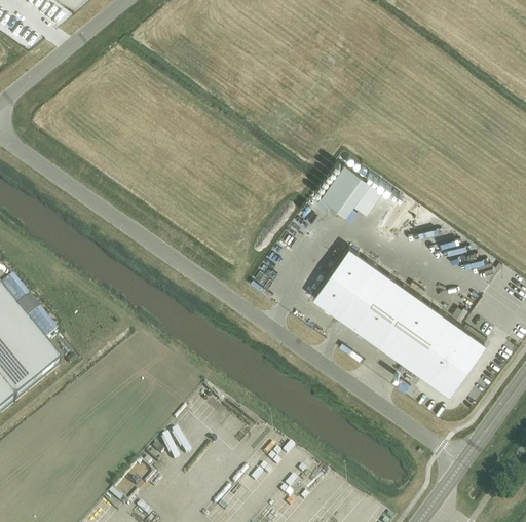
[(346,215),(370,181),(344,163),(321,197),(346,215)]
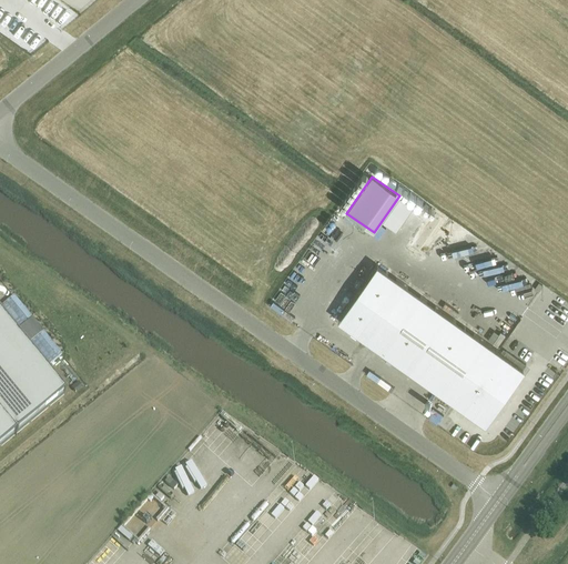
[(519,372),(423,302),(377,270),(354,302),(337,328),(478,429),(519,372)]
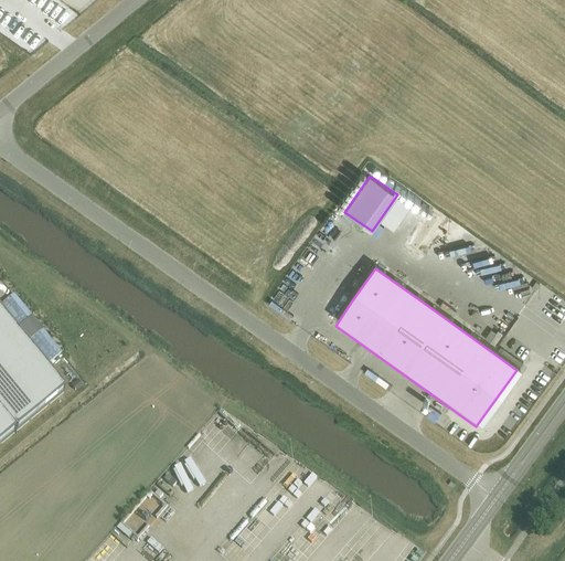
[(16,299),(4,308),(22,330),(33,320),(16,299)]
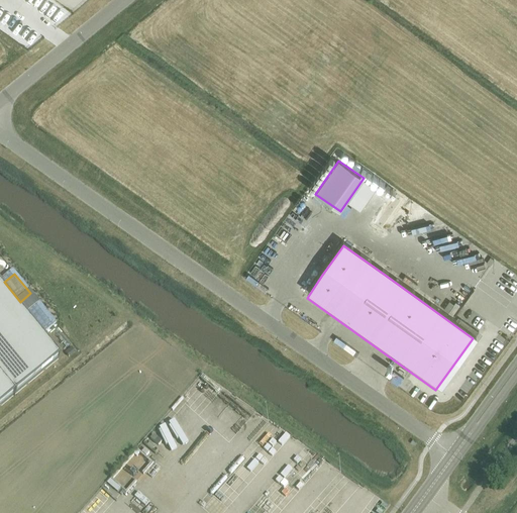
[(0,410),(58,363),(0,292),(0,410)]
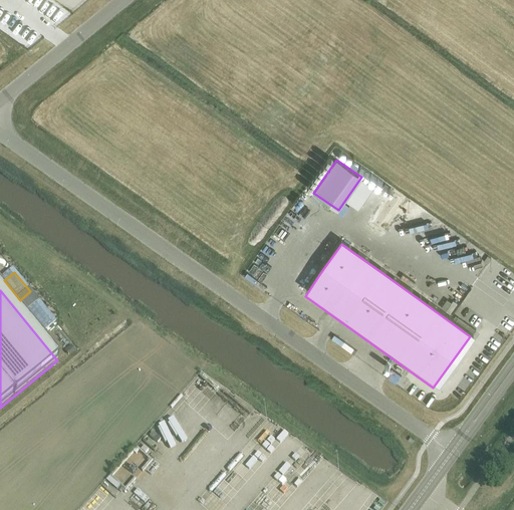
[(46,334),(57,327),(43,304),(31,311),(46,334)]
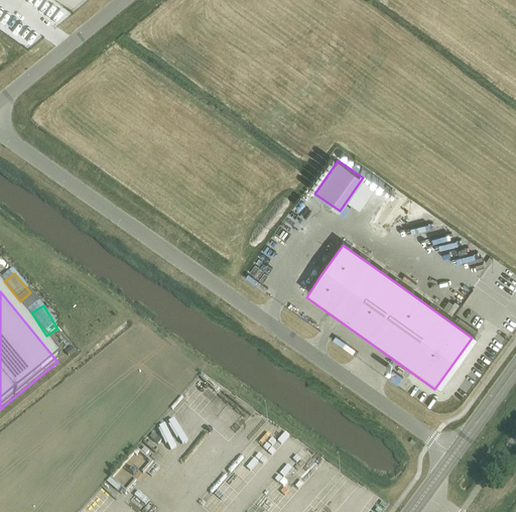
[(255,445),(240,462),(244,466),(259,450),(255,445)]
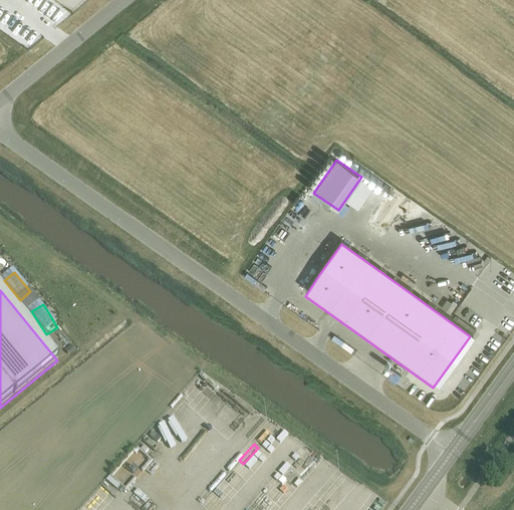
[(264,451),(256,460),(265,468),(273,459),(264,451)]
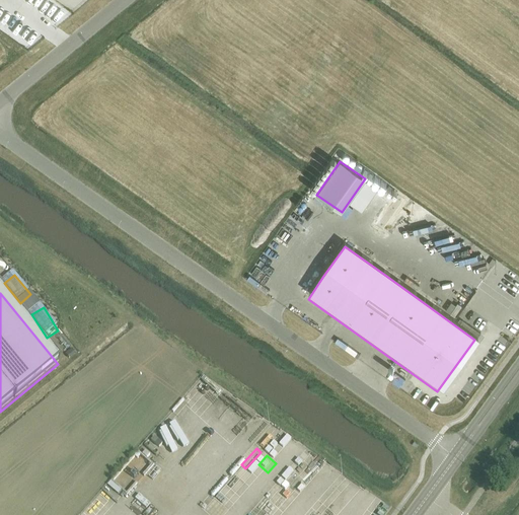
[(235,472),(240,476),(244,471),(239,467),(235,472)]
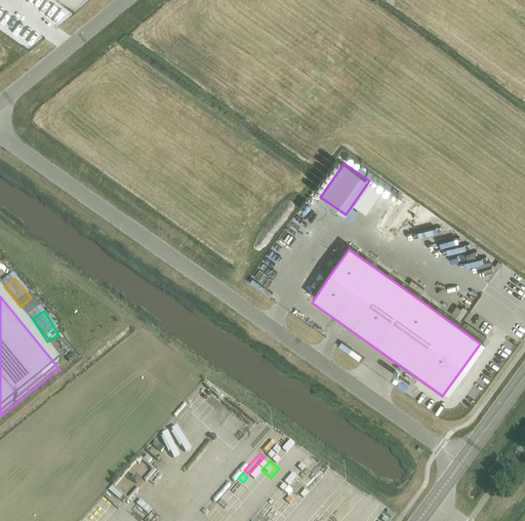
[(236,499),(245,489),(235,481),(227,490),(236,499)]
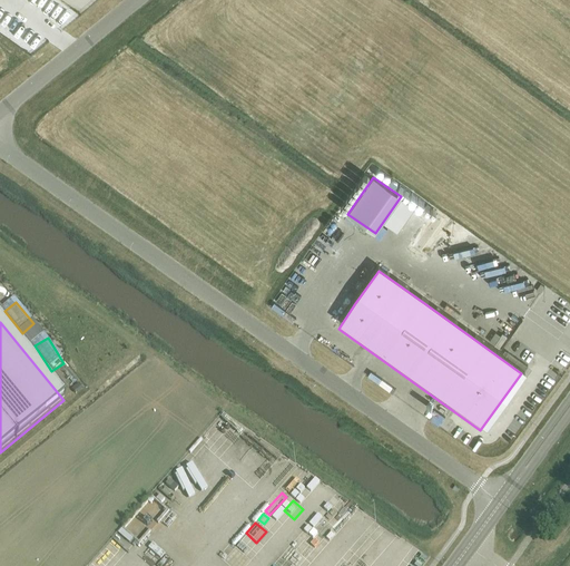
[(150,558),(146,554),(147,552),(143,548),(125,533),(120,538),(136,552),(134,554),(146,564),(150,558)]
